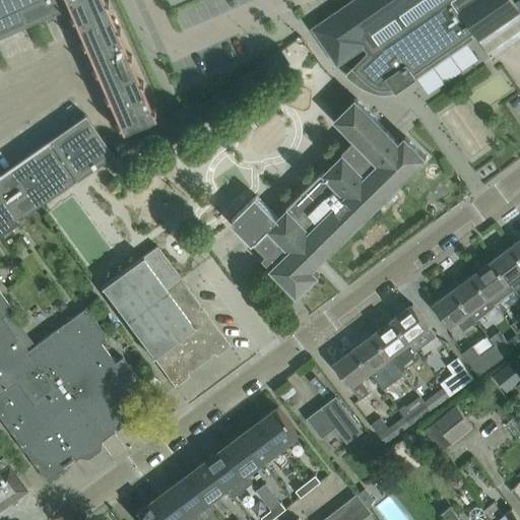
[(44,18),(46,22),(47,21),(46,20),(53,18),(54,18),(53,14),(67,8),(120,132),(154,118),(103,0),(0,0),(0,36),(8,33),(10,33),(10,31),(24,25),(25,26),(44,18)]
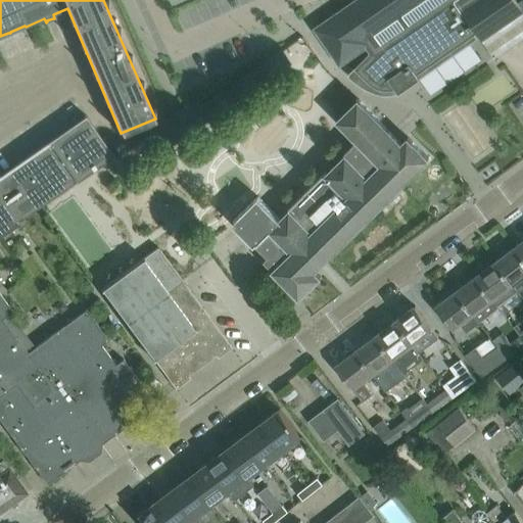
[(203,0),(168,14),(177,37),(249,8),(246,0),(203,0)]
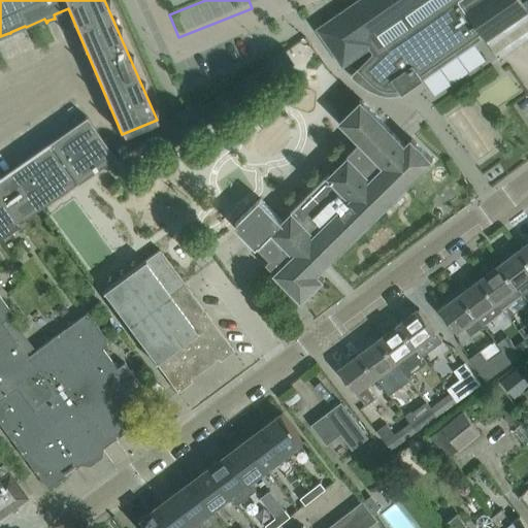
[(358,0),(318,28),(343,65),(373,44),(370,39),(427,0),(477,0),(465,9),(486,39),(514,22),(527,10),(527,9),(521,0),(358,0)]
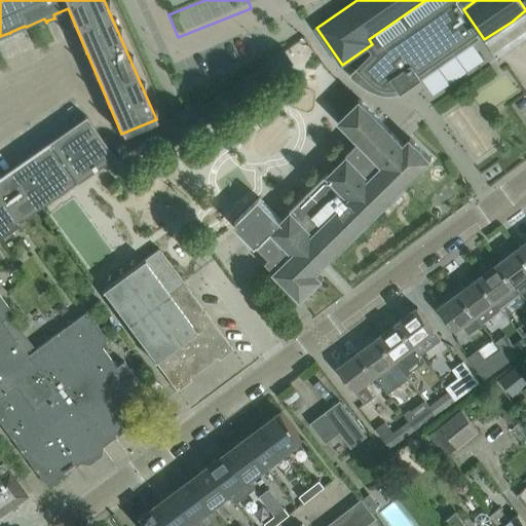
[(280,52),(277,48),(264,59),(266,62),(271,69),(286,59),(280,52)]
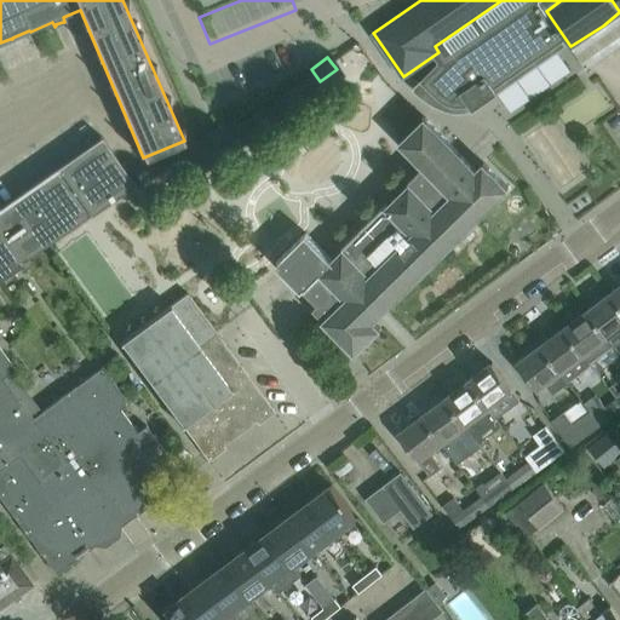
[(233,115),(210,131),(223,149),(245,135),(239,125),(233,115)]
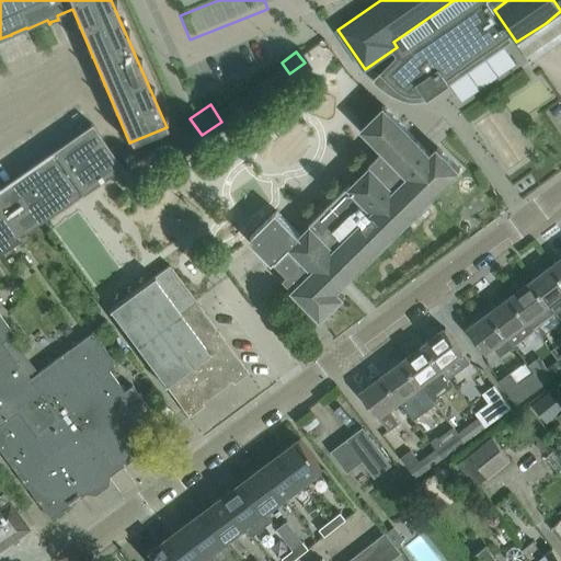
[(294,290),(321,319),(344,296),(338,289),(460,169),(437,146),(430,153),(421,144),(385,106),(362,128),(382,150),(308,224),(310,226),(302,235),(278,210),(275,214),(275,213),(251,236),(252,237),(249,239),(273,264),(275,262),(289,275),(285,279),(295,289),(294,290)]
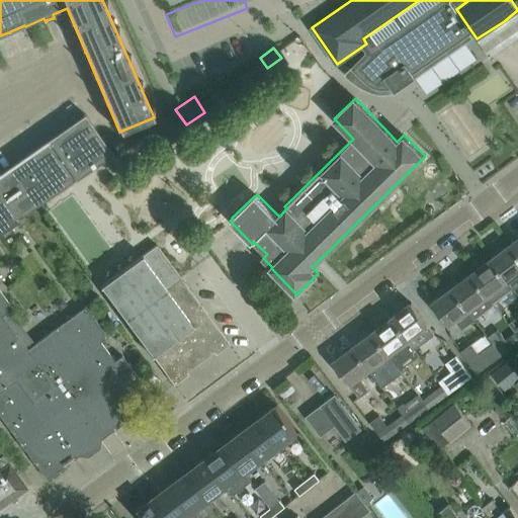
[(167,138),(186,124),(175,109),(157,122),(167,138)]
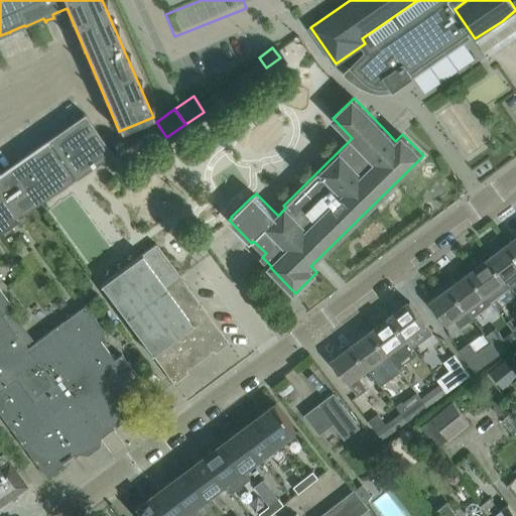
[(0,231),(40,203),(111,153),(84,113),(82,115),(84,117),(73,124),(72,123),(71,124),(72,125),(61,132),(60,131),(59,132),(60,133),(49,140),(49,139),(47,140),(48,141),(38,148),(37,147),(36,148),(37,149),(26,156),(26,155),(24,156),(25,157),(15,164),(14,163),(13,164),(14,165),(3,172),(3,171),(2,172),(2,173),(0,174),(0,231)]
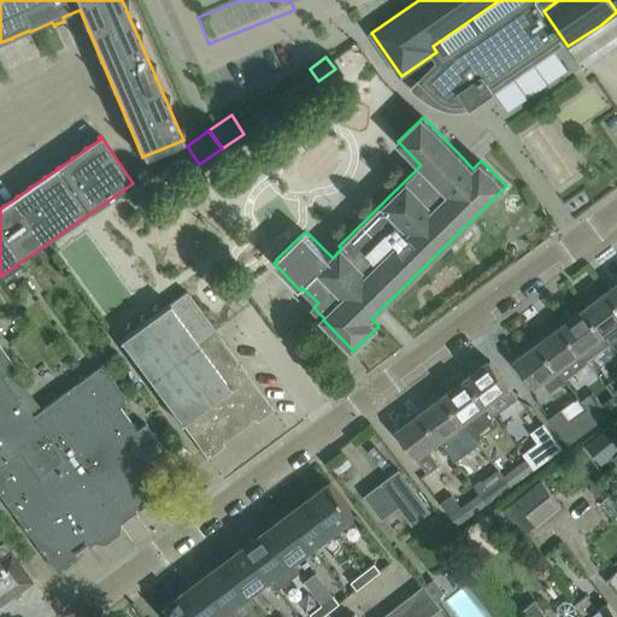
[(137,178),(146,172),(142,168),(134,174),(137,178)]
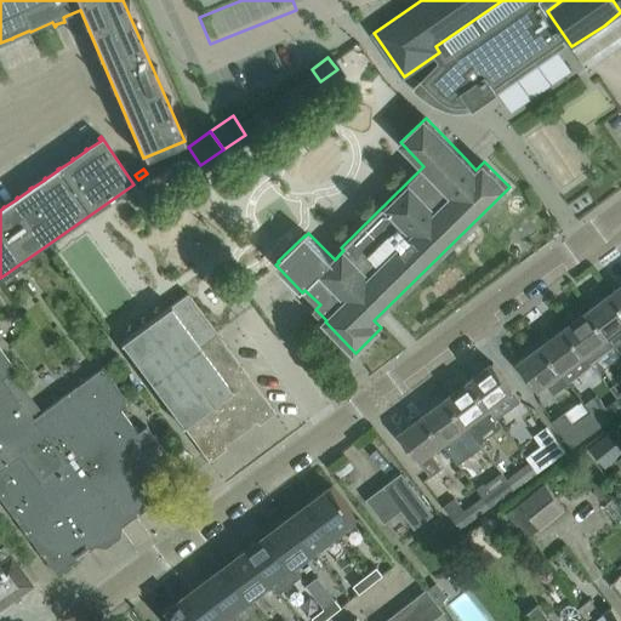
[(620,306),(611,292),(587,311),(608,337),(610,342),(620,334),(620,306)]
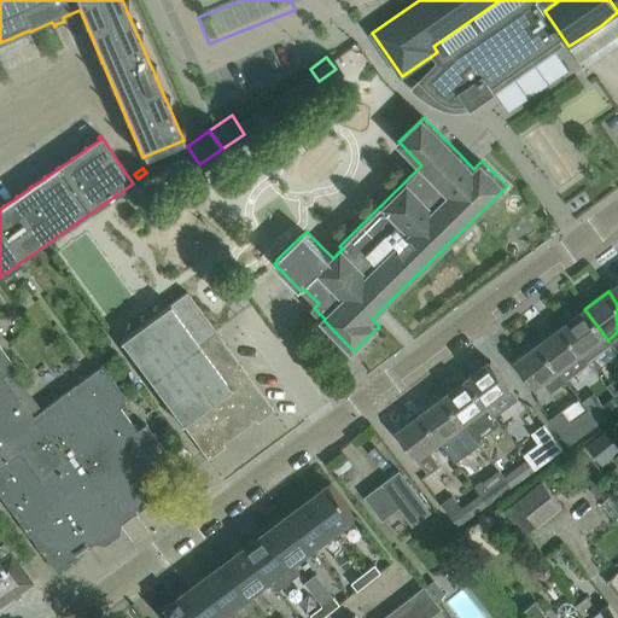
[(273,410),(187,292),(120,342),(181,425),(208,459),(225,447),(220,439),(251,417),(256,423),(273,410)]
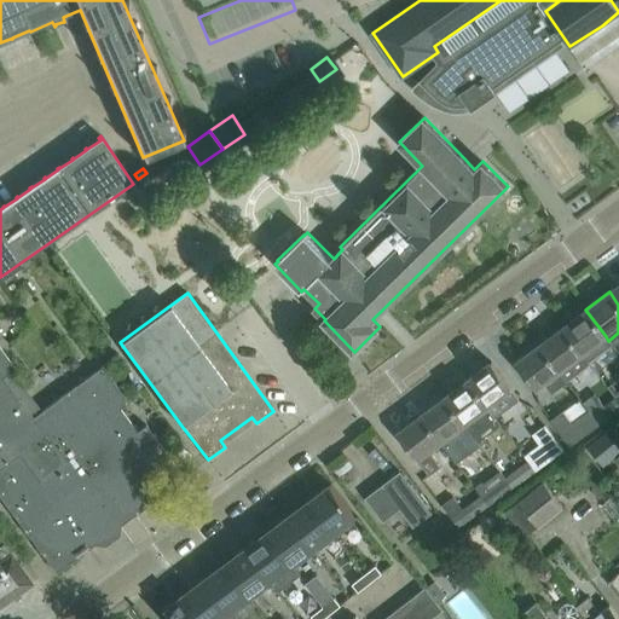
[(606,336),(585,310),(562,327),(583,353),(606,336)]
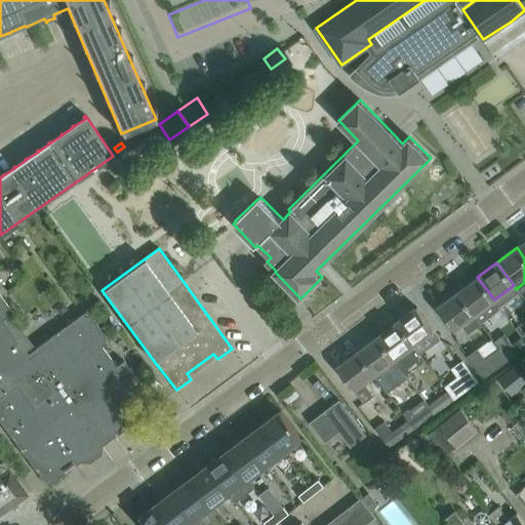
[(500,308),(494,299),(477,277),(456,292),(474,315),(480,323),(500,308)]
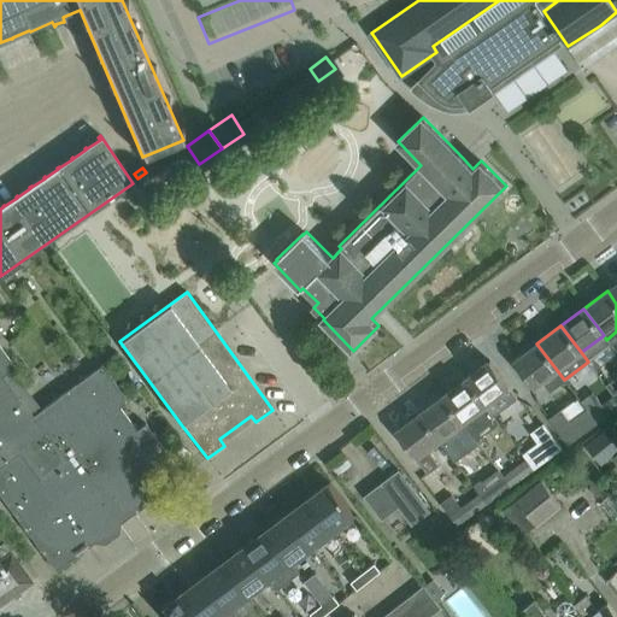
[(557,370),(536,344),(513,360),(534,388),(557,370)]
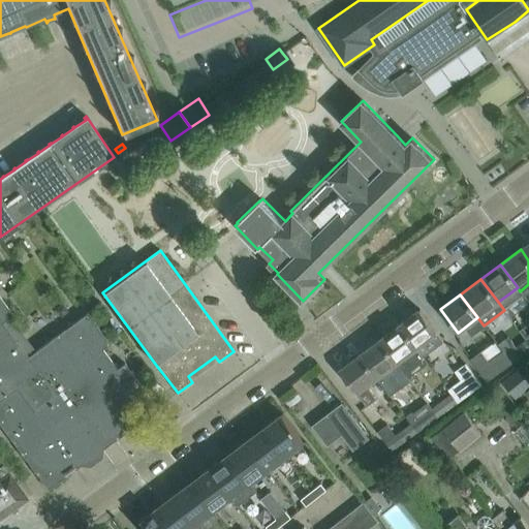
[(86,312),(28,355),(1,321),(11,314),(11,313),(10,313),(0,299),(0,426),(48,490),(82,464),(76,457),(96,442),(101,449),(157,408),(124,363),(117,368),(102,348),(109,343),(86,312)]
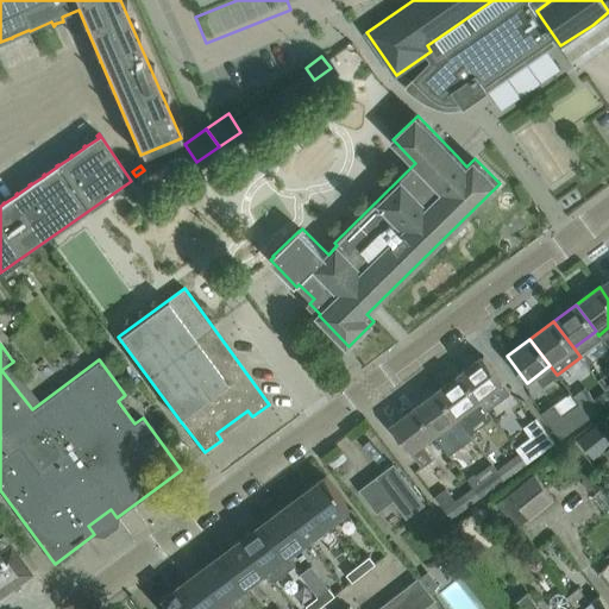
[(483,356),(459,374),(479,401),(487,410),(497,402),(490,393),(503,382),(483,356)]
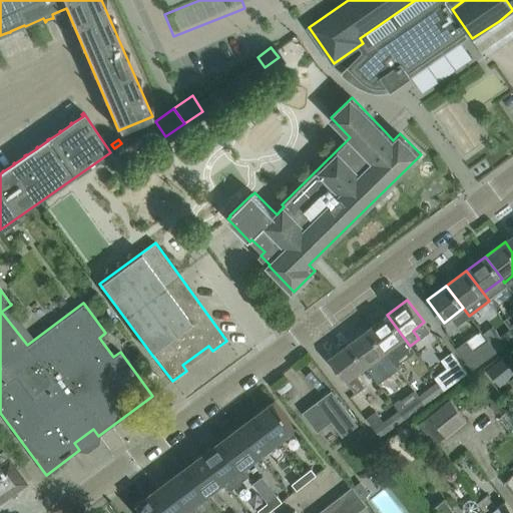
[(404,338),(387,315),(368,330),(385,352),(386,351),(404,338)]
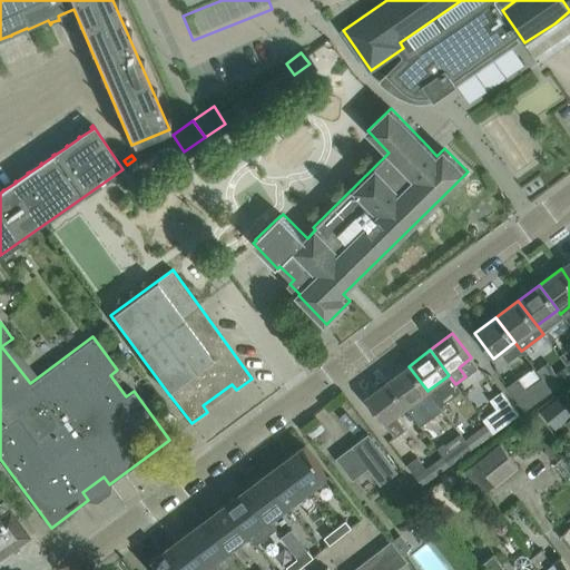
[(551,391),(569,376),(569,370),(567,366),(557,374),(548,362),(537,371),(544,382),(551,391)]
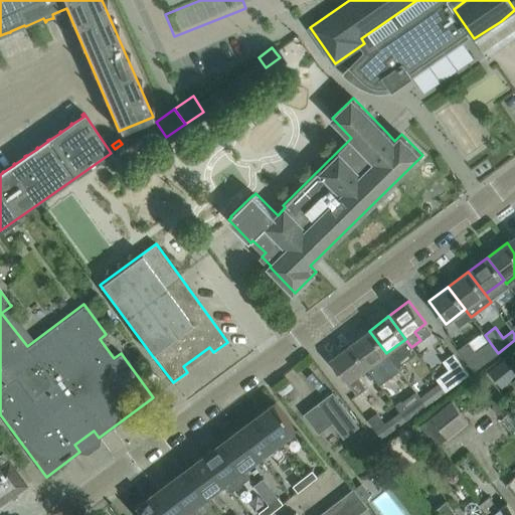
[(386,353),(369,331),(350,345),(367,367),(379,384),(399,369),(387,352),(386,353)]
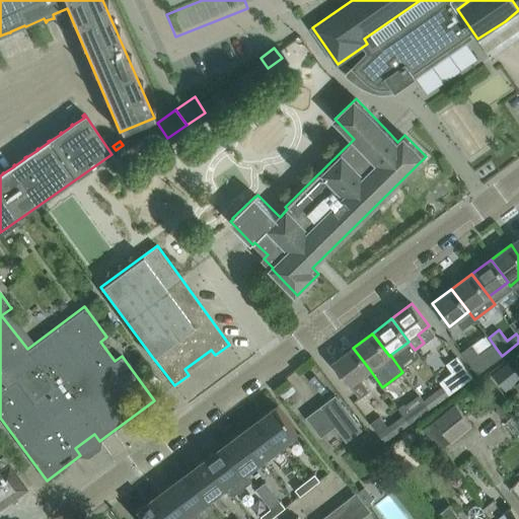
[(496,348),(489,338),(487,335),(462,352),(478,373),(502,356),(496,348)]
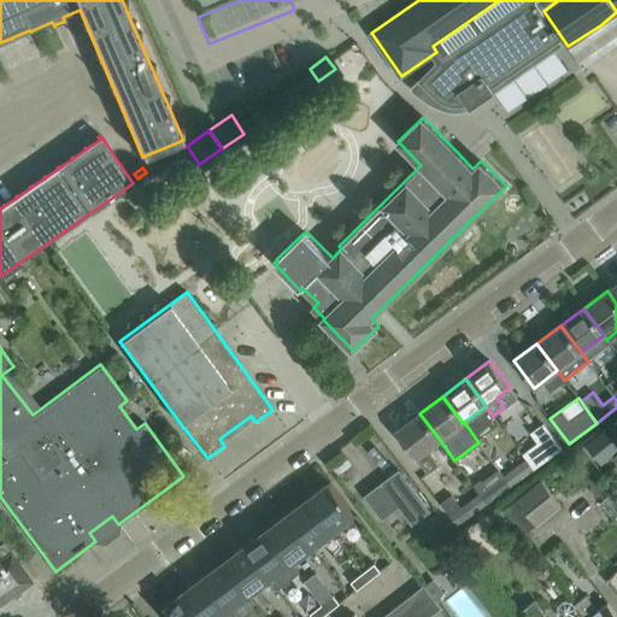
[(440,440),(419,413),(395,430),(428,472),(439,464),(428,450),(440,440)]
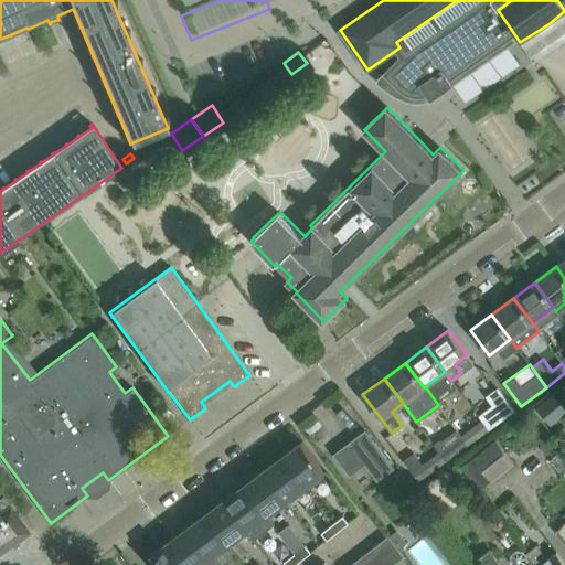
[(496,411),(481,420),(489,430),(514,412),(497,388),(484,397),(496,411)]
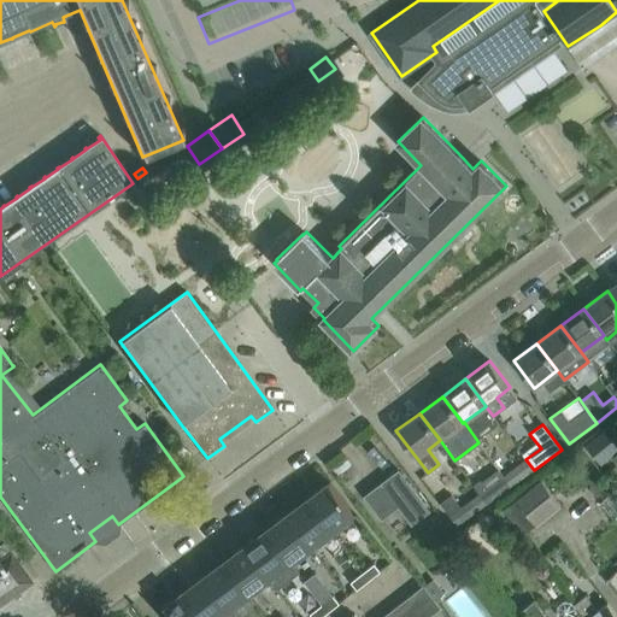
[(616,435),(610,428),(587,446),(604,465),(616,454),(616,435)]
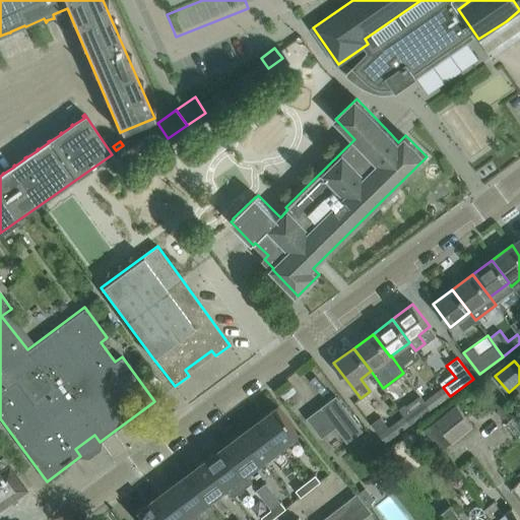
[(430,410),(450,396),(443,387),(426,401),(421,396),(419,397),(430,410)]
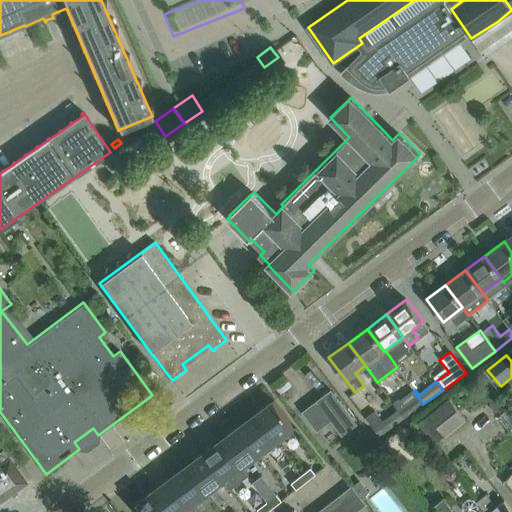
[(331,390),(303,411),(317,430),(331,419),(342,434),(356,423),(331,390)]
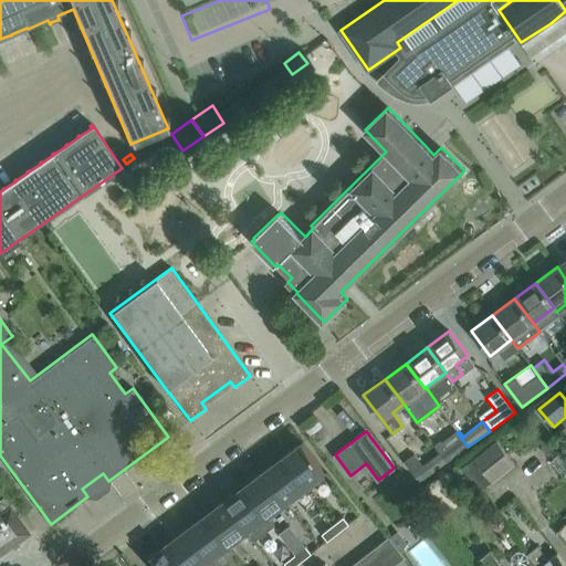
[(447,463),(468,447),(457,432),(437,447),(441,452),(440,453),(447,463)]
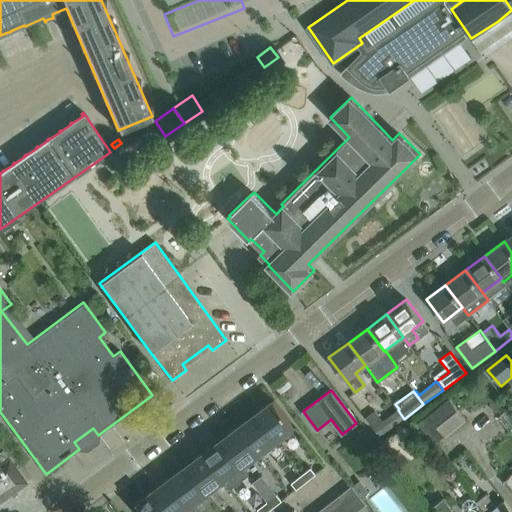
[(467,418),(451,398),(418,423),(435,444),(467,418)]
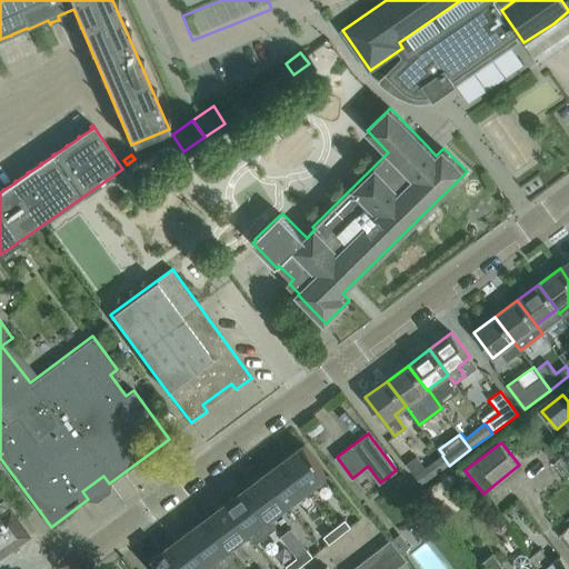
[(303,445),(283,459),(308,491),(328,476),(303,445)]
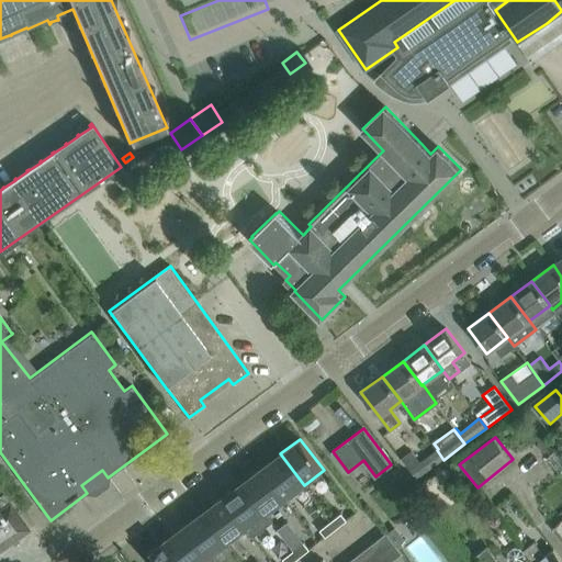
[(416,480),(444,460),(437,450),(419,462),(411,450),(401,458),(416,480)]
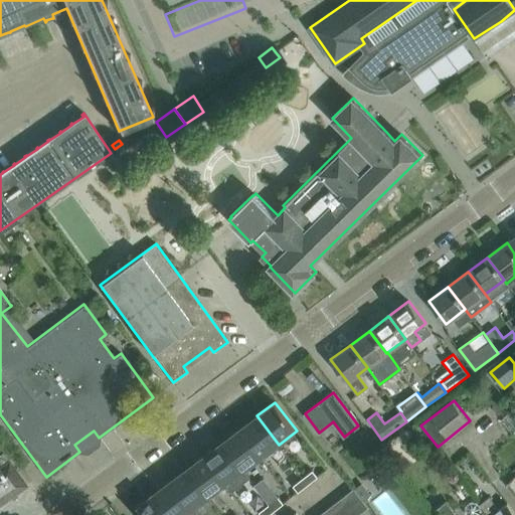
[(279,445),(256,415),(239,428),(261,458),(279,445)]
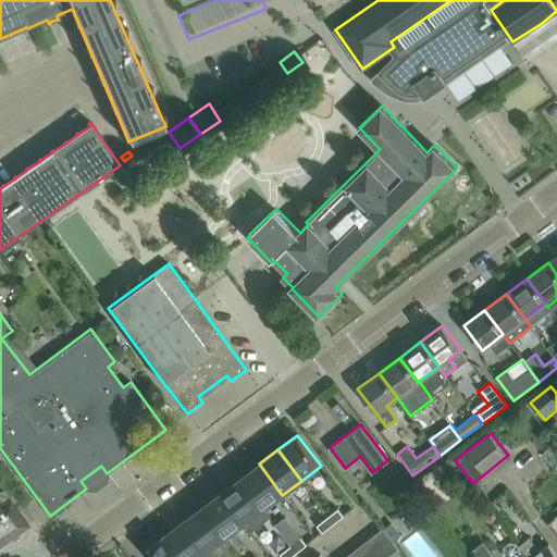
[(282,495),(259,463),(240,478),(263,509),(264,508),(282,495)]
